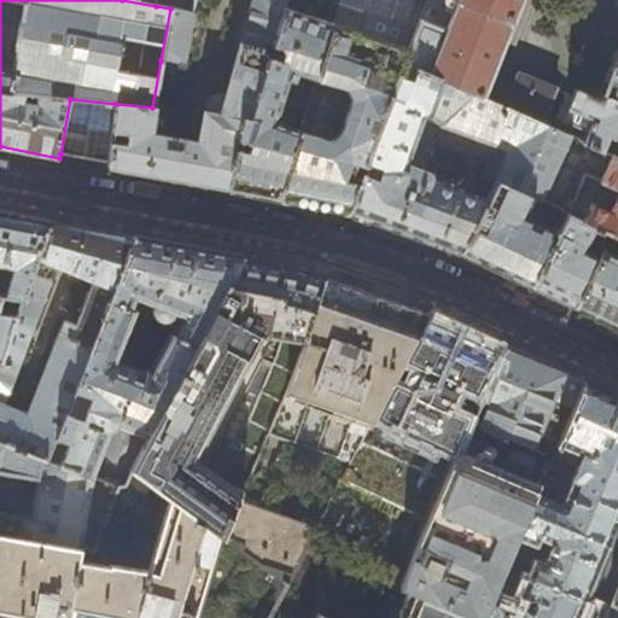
[(152,108),(116,104),(109,163),(109,168),(168,179),(228,190),(239,118),(248,120),(283,6),(284,0),(251,0),(225,94),(219,94),(214,95),(209,99),(207,104),(204,111),(203,111),(198,143),(169,138),(174,111),(152,108)]
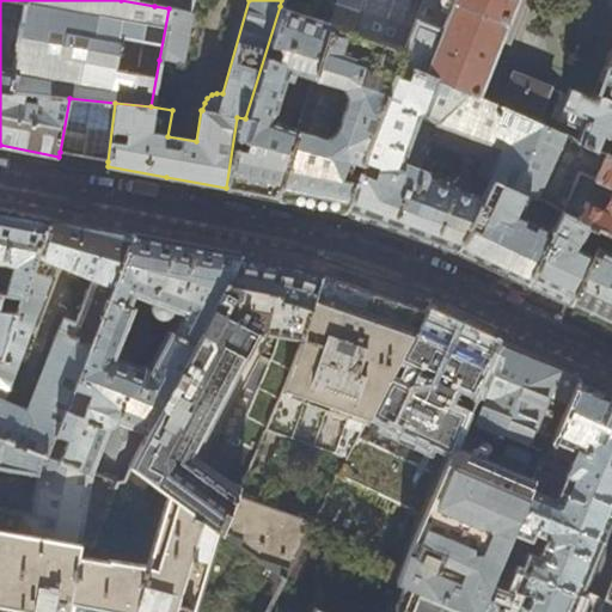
[(337,0),(330,24),(280,6),(245,118),(237,117),(226,188),(262,195),(276,197),(298,132),(270,123),(287,71),(314,79),(331,25),(402,50),(421,0),(337,0)]
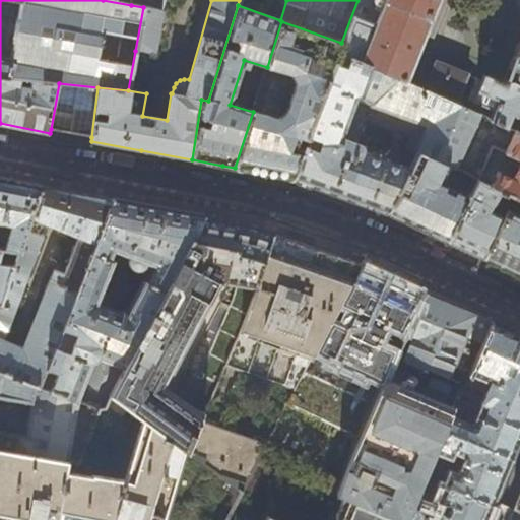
[(358,0),(341,43),(337,53),(406,81),(438,0),(358,0)]
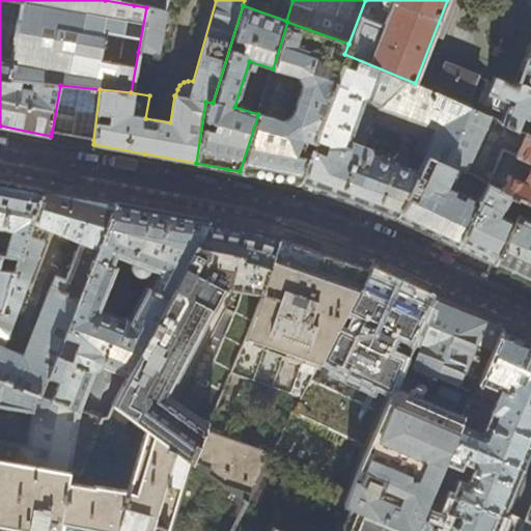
[(165,10),(146,7),(138,52),(157,55),(165,10)]
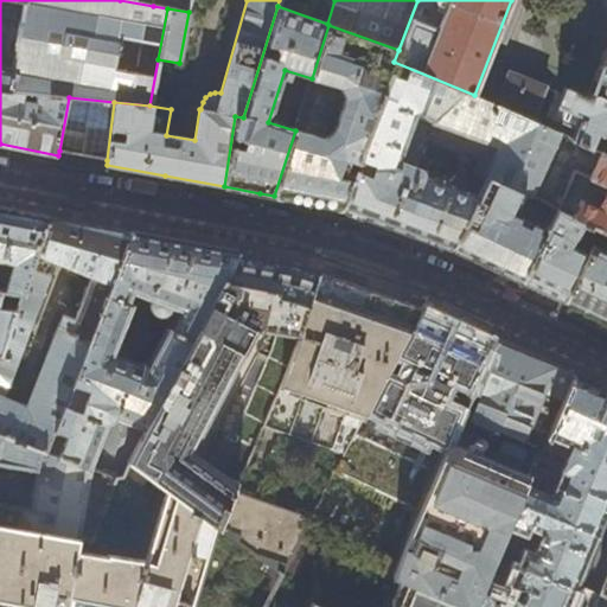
[(388,82),(394,62),(398,50),(328,25),(312,78),(295,131),(274,196),(331,206),(343,209),(384,93),(370,88),(374,77),(388,82)]
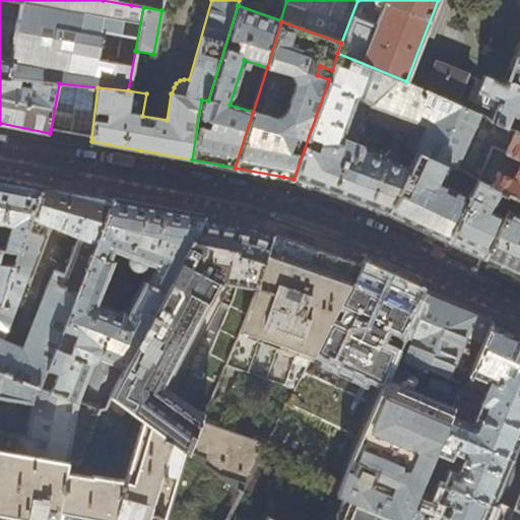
[(519,42),(518,47),(503,84),(482,76),(470,103),(493,112),(489,120),(505,127),(509,119),(519,124),(519,128),(518,133),(519,133),(519,42)]
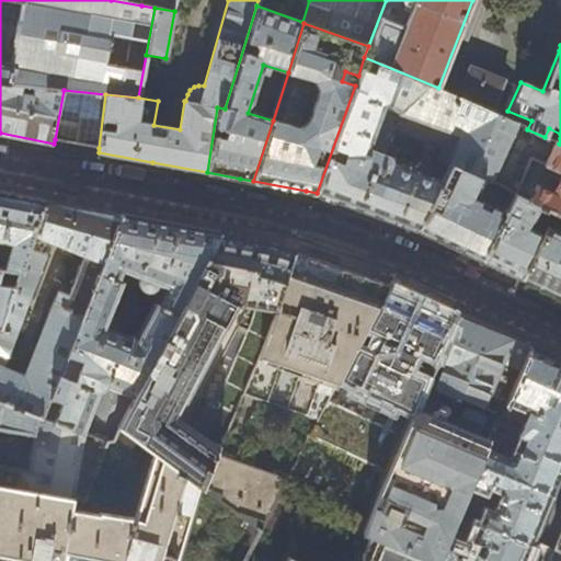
[(457,100),(438,88),(364,57),(358,76),(355,86),(317,193),(407,226),(419,229),(449,168),(451,164),(514,194),(515,194),(530,159),(545,165),(556,142),(545,137),(527,129),(504,119),(491,113),(457,100)]
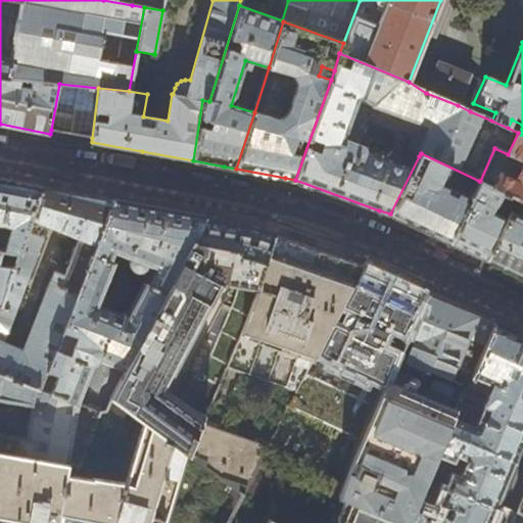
[(426,93),(458,105),(469,76),(437,63),(426,93)]
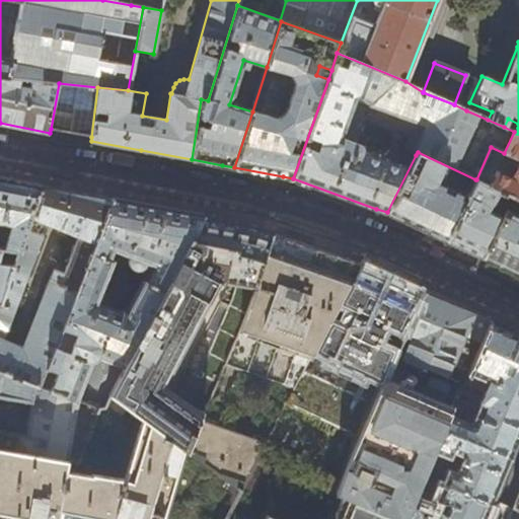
[(91,137),(97,87),(59,83),(51,129),(71,133),(91,137)]
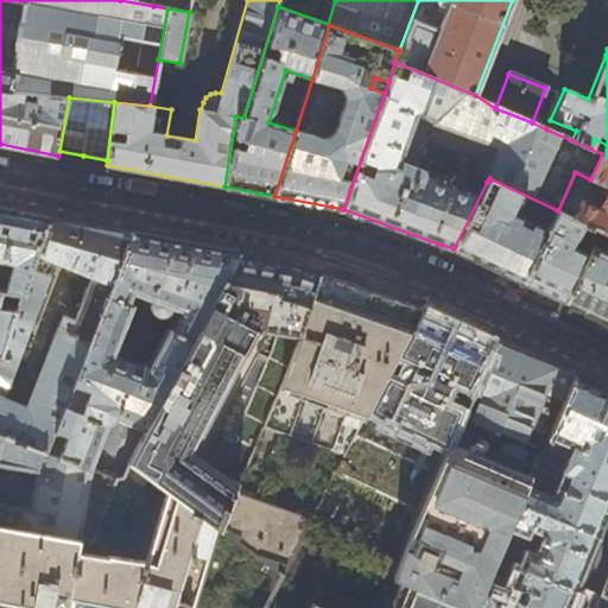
[(607,156),(606,156),(602,154),(590,179),(575,172),(558,210),(583,223),(599,230),(607,235),(607,156)]
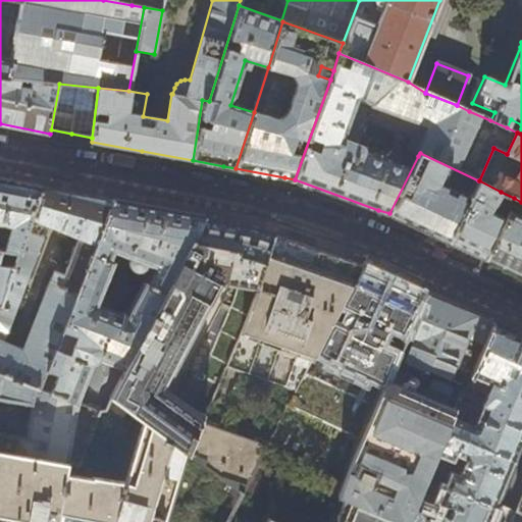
[(420,153),(418,156),(389,213),(425,230),(449,242),(478,180),(420,153)]
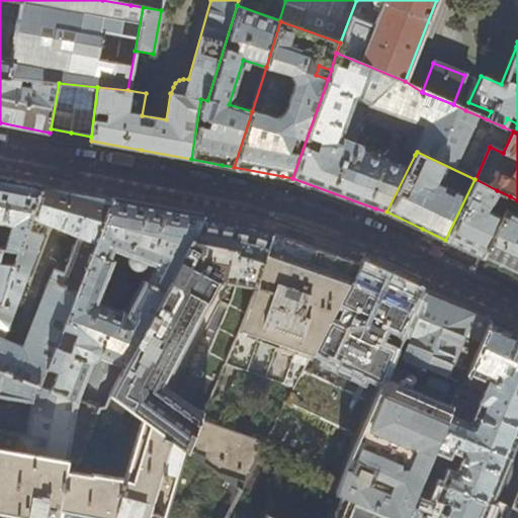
[(0,177),(0,245),(18,249),(42,185),(0,177)]
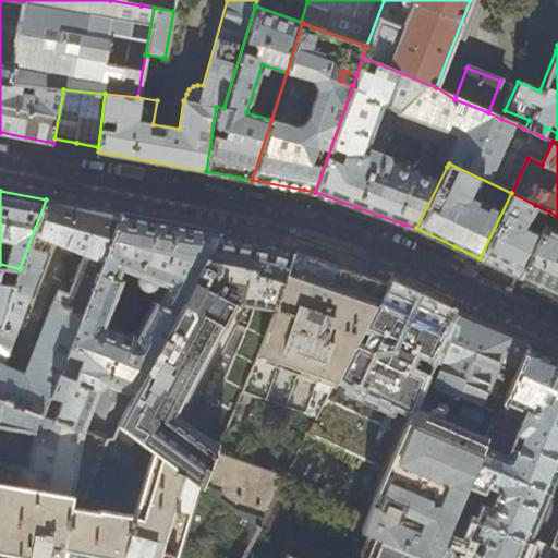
[(535,205),(512,193),(511,193),(480,258),(511,273),(519,277),(540,232),(529,228),(525,228),(535,205)]
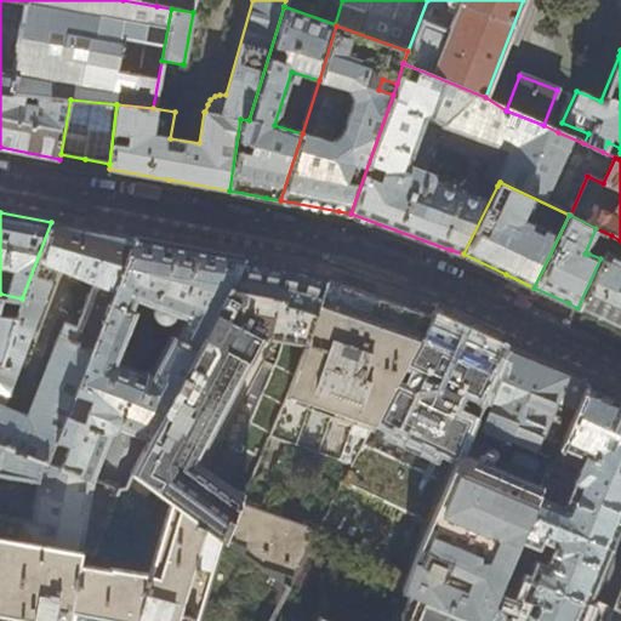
[(136,238),(86,228),(51,222),(22,298),(0,355),(0,442),(47,461),(136,238)]
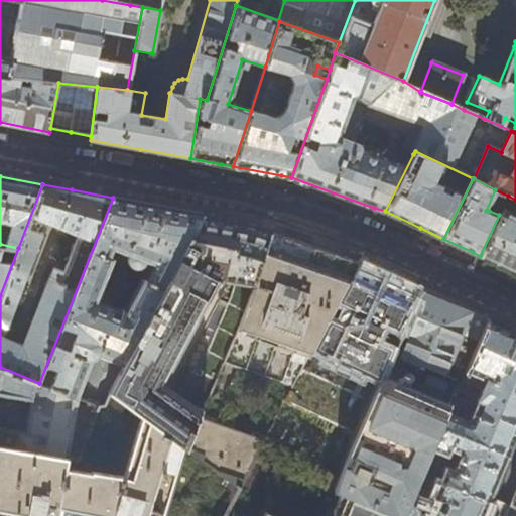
[(515,200),(508,196),(499,215),(480,256),(515,272),(515,200)]
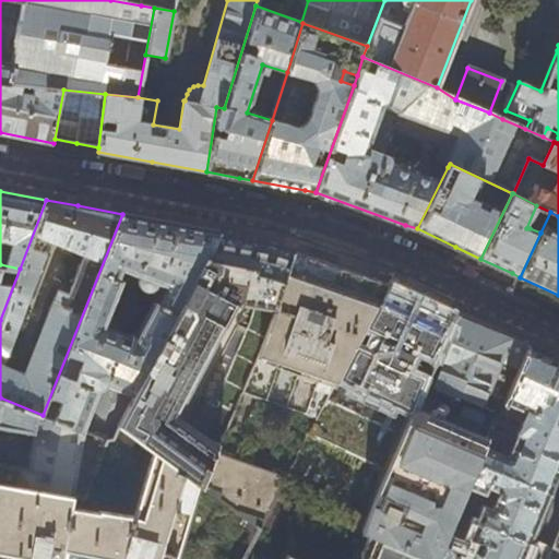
[(107,384),(135,394),(219,233),(158,221),(122,214),(43,415),(85,430),(100,390),(105,388),(107,384)]
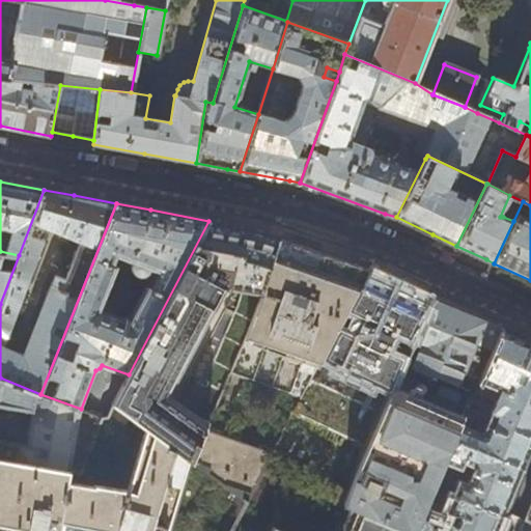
[(220,223),(208,221),(129,374),(114,402),(131,414),(145,425),(190,457),(192,459),(205,429),(230,372),(250,327),(226,314),(238,291),(242,290),(262,294),(279,239),(280,236),(257,229),(220,223)]
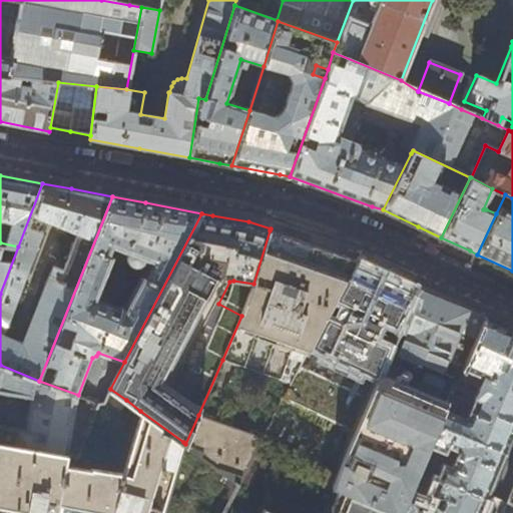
[(279,233),(270,230),(253,284),(247,302),(241,316),(222,360),(291,383),(357,257),(279,233)]
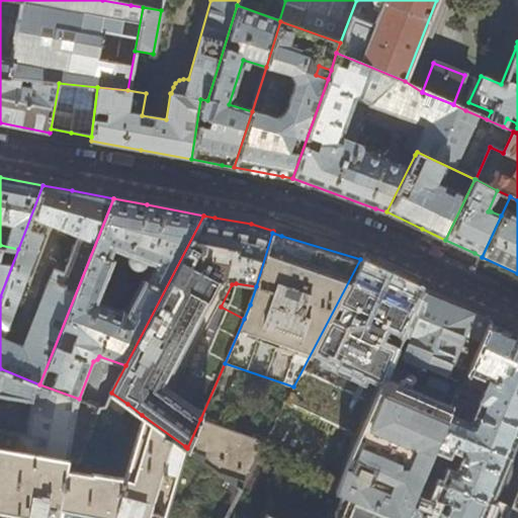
[(0,296),(18,249),(0,245),(0,296)]
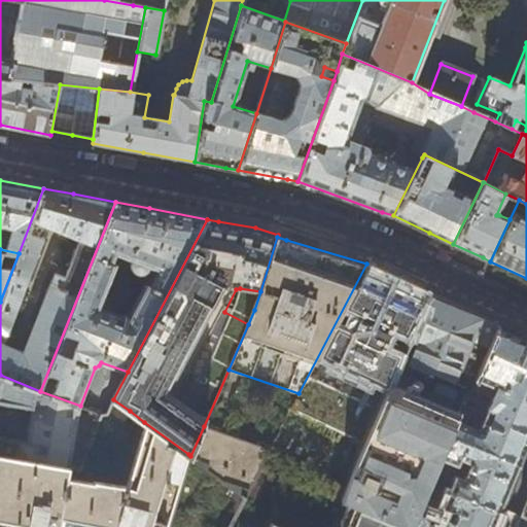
[(377,268),(366,264),(299,393),(290,411),(362,445),(378,408),(351,396),(359,376),(387,387),(402,351),(401,351),(426,290),(392,275),(377,268)]
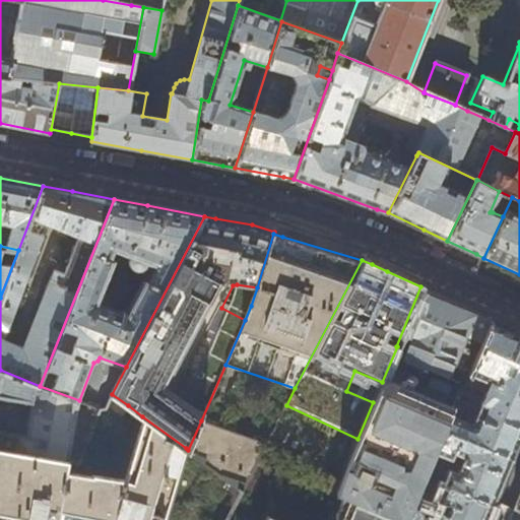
[(458,398),(464,384),(492,321),(431,291),(420,286),(396,346),(397,346),(382,382),(373,402),(358,439),(333,494),(395,519),(405,519),(425,477),(445,431),(458,398)]
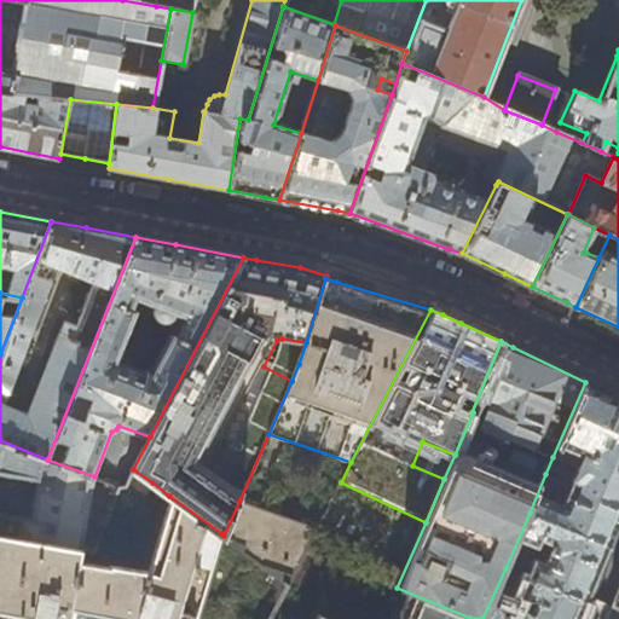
[(585,382),(553,457),(577,468),(570,484),(545,474),(530,513),(609,545),(618,521),(618,398),(612,395),(585,382)]
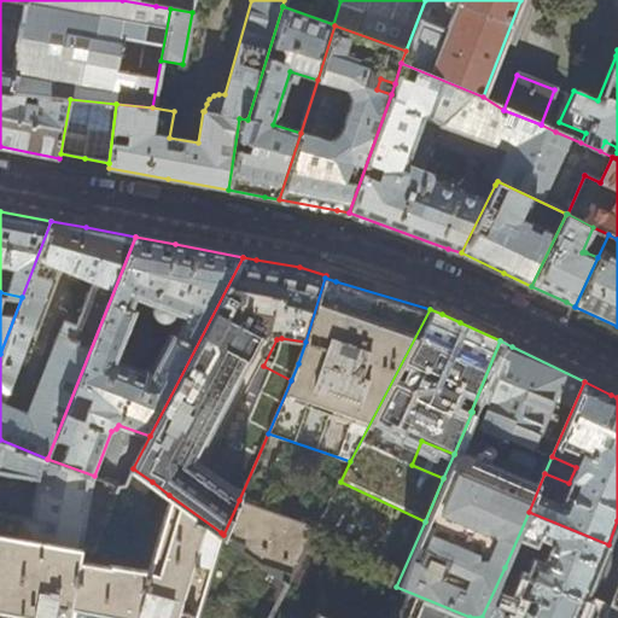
[(0,534),(80,549),(93,552),(117,484),(94,476),(47,459),(0,439),(0,534)]
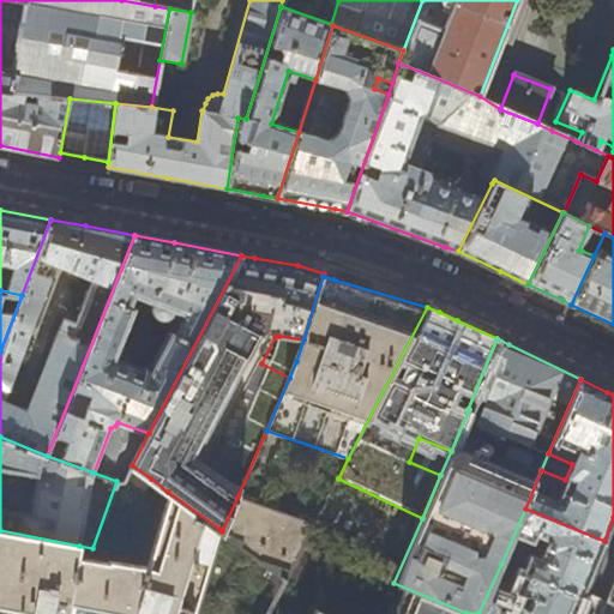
[(143,489),(151,479),(132,465),(126,477),(143,489)]
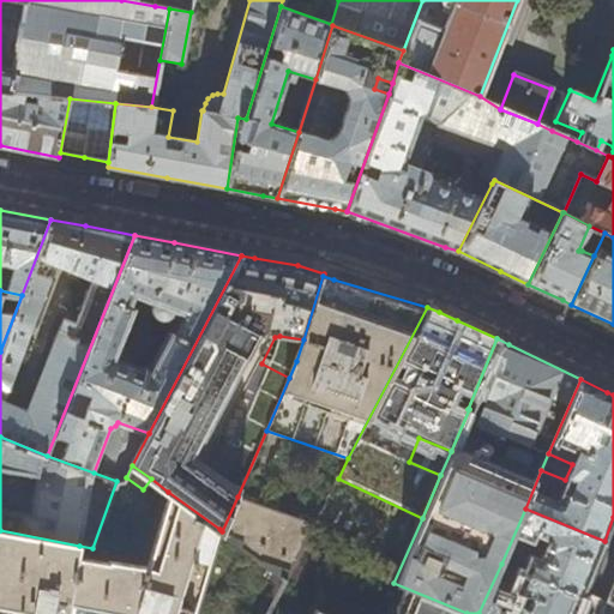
[(194,613),(220,529),(168,492),(148,567),(109,560),(108,564),(77,558),(79,546),(0,530),(0,606),(41,613),(194,613)]
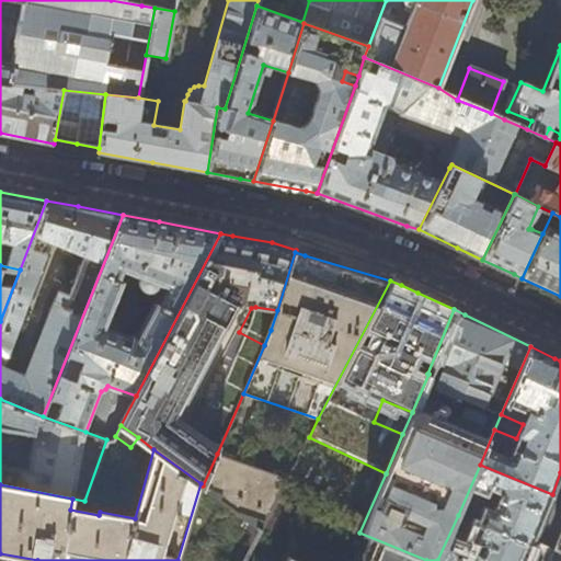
[(287,479),(217,454),(203,485),(247,517),(261,528),(276,499),(287,479)]
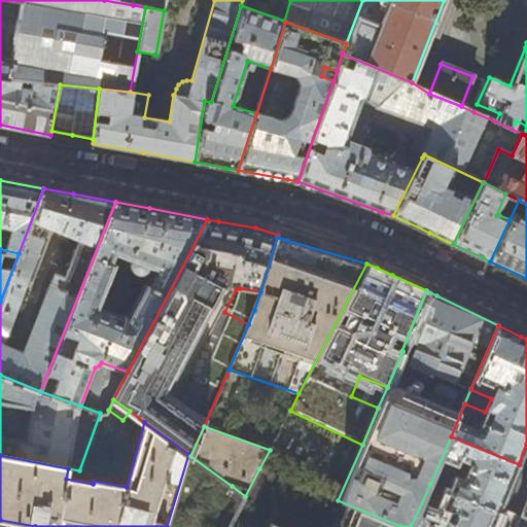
[(430,484),(499,512),(508,490),(519,464),(451,436),(430,484)]
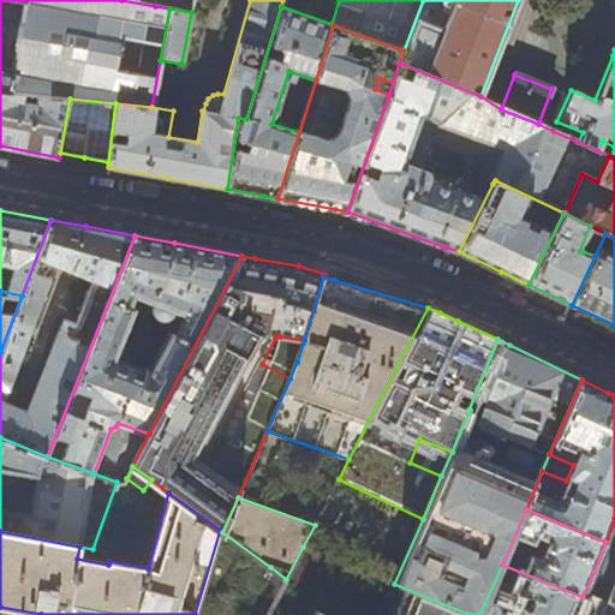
[(467,614),(394,584),(338,561),(314,614),(467,614)]
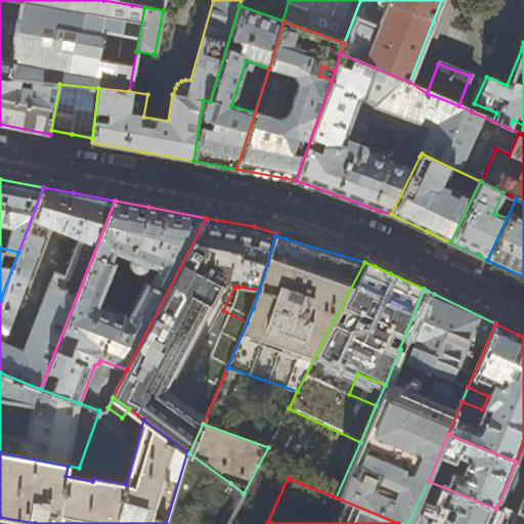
[(490,523),(496,509),(428,481),(408,523),(490,523)]
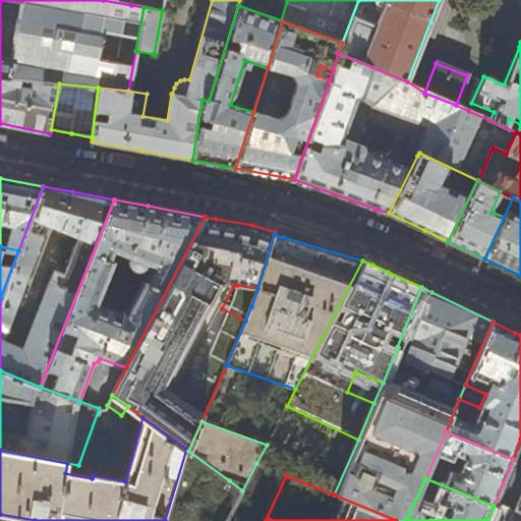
[(234,506),(242,490),(229,480),(225,486),(234,493),(228,503),(234,506)]
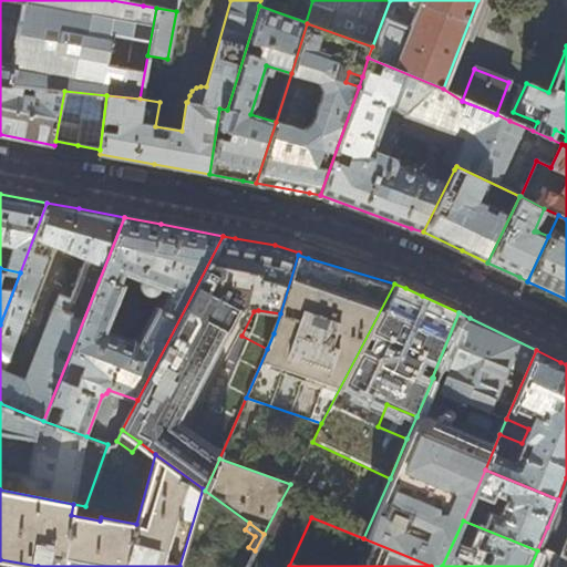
[(566,566),(566,537),(555,566),(566,566)]
